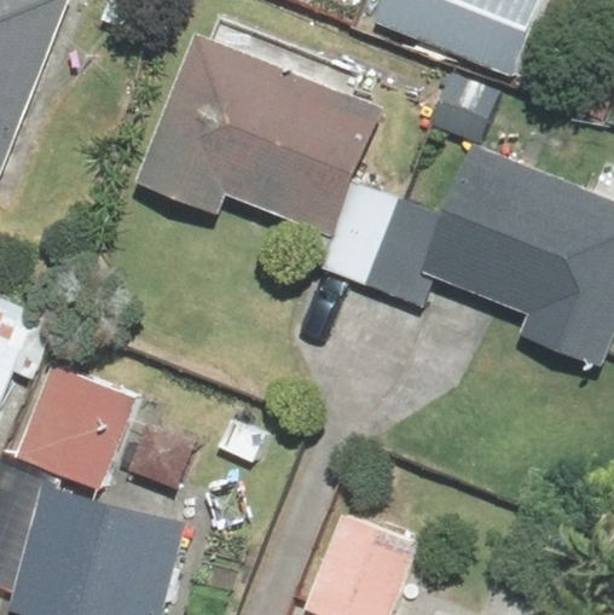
[(0,179),(68,0),(0,0),(0,179)]
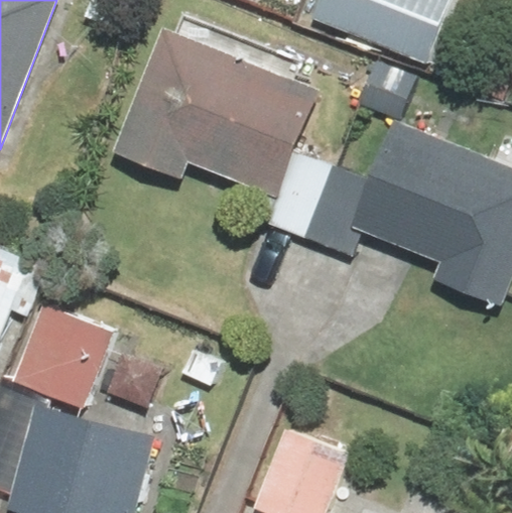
[(422,62),(446,0),(317,0),(310,18),(422,62)]
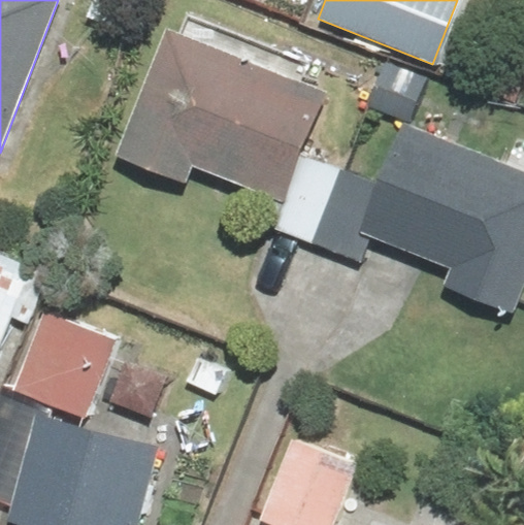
[(327,94),(159,23),(105,151),(191,187),(198,168),(282,203),(327,94)]
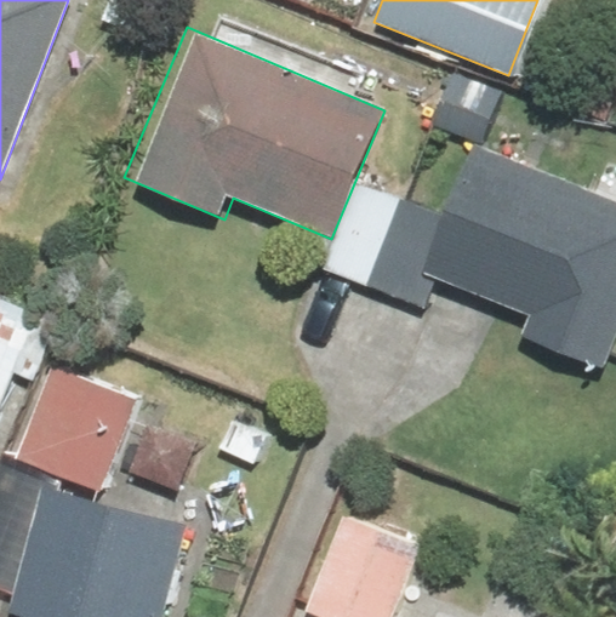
[(456,61),(428,123),(479,146),(508,85),(456,61)]
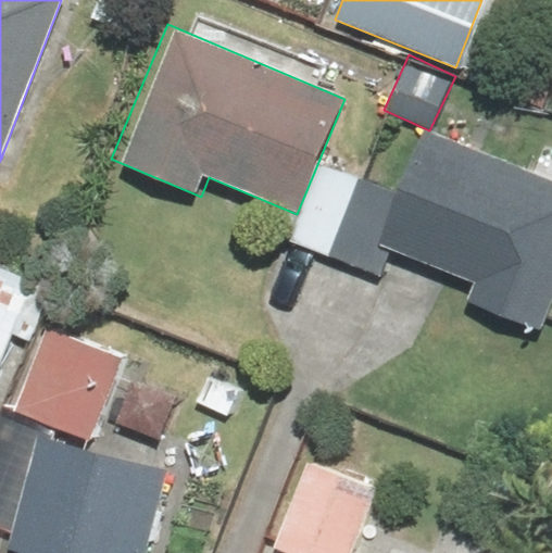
[(551,292),(551,183),(415,128),(391,187),(330,163),(298,242),(385,277),(393,253),(472,285),(465,303),(536,332),(551,292)]
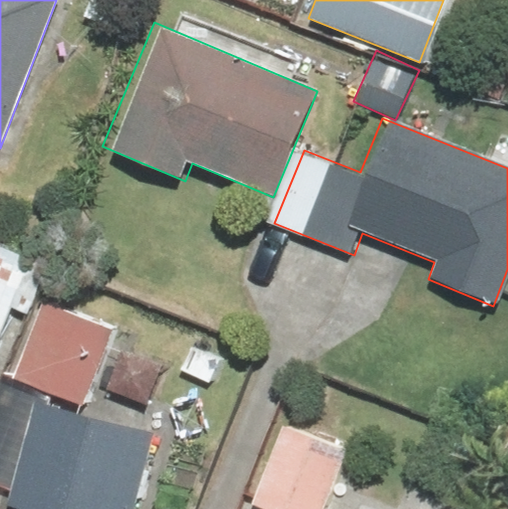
[(0,338),(26,268),(0,258),(0,338)]
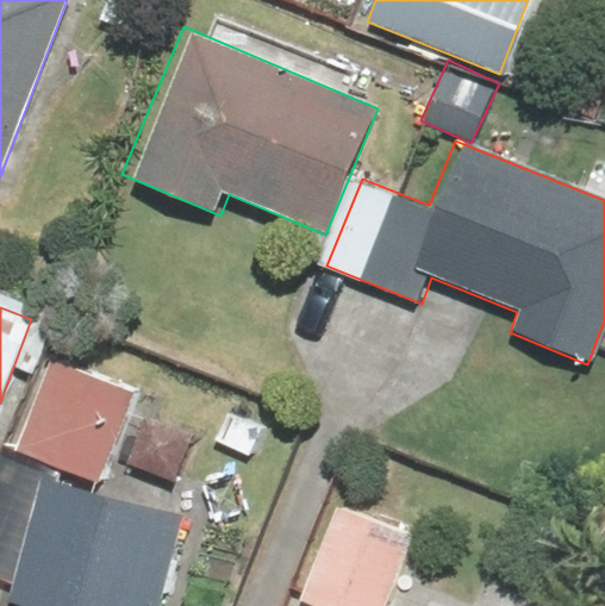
[(142,389),(47,353),(11,449),(100,483),(105,485),(142,389)]
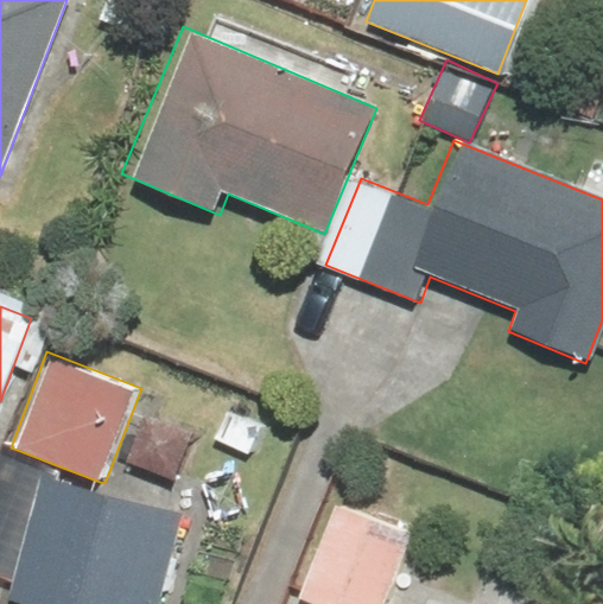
[(192,431),(146,413),(127,463),(173,479),(192,431)]
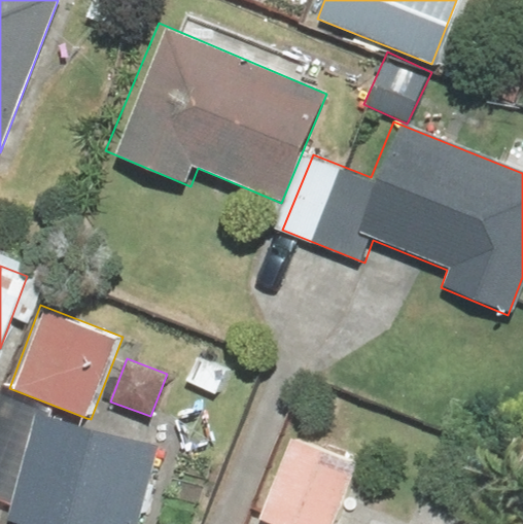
[(137,523),(155,446),(82,428),(86,418),(9,388),(0,384),(0,498),(11,503),(6,523),(137,523)]
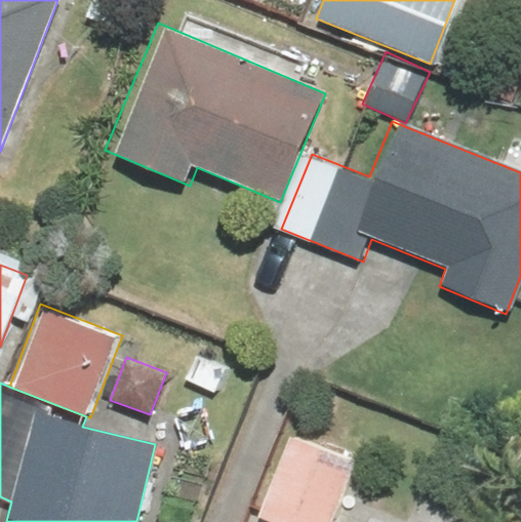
[(258,521),(332,521),(360,456),(290,428),(253,519),(258,521)]
